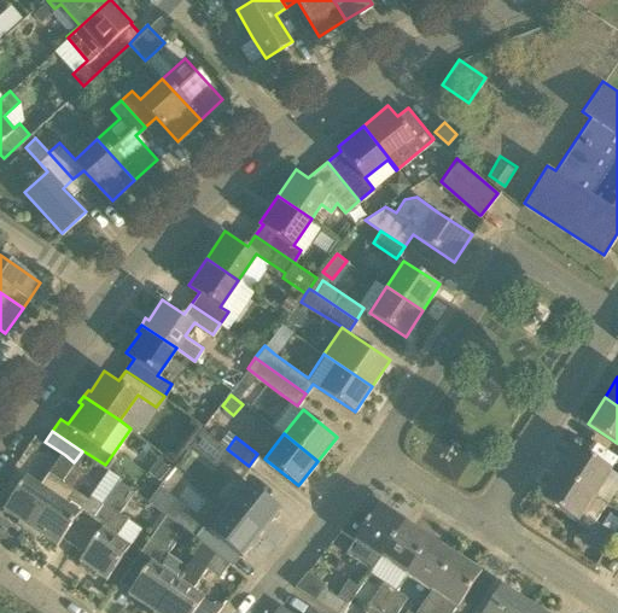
[(558,471),(594,494),(611,467),(575,444),(558,471)]
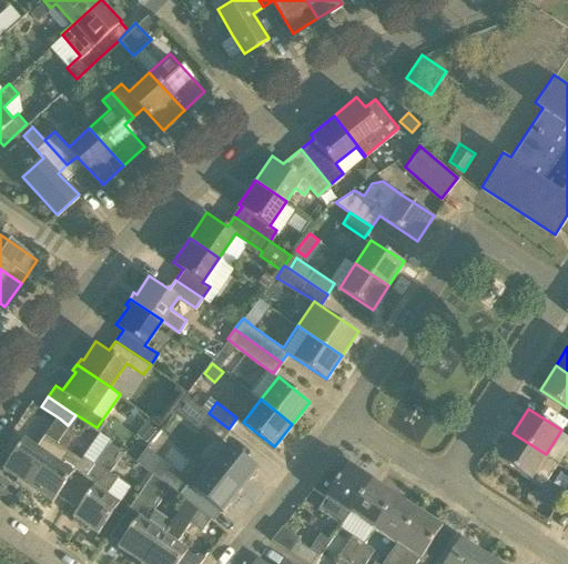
[(221,439),(229,429),(209,413),(201,423),(221,439)]
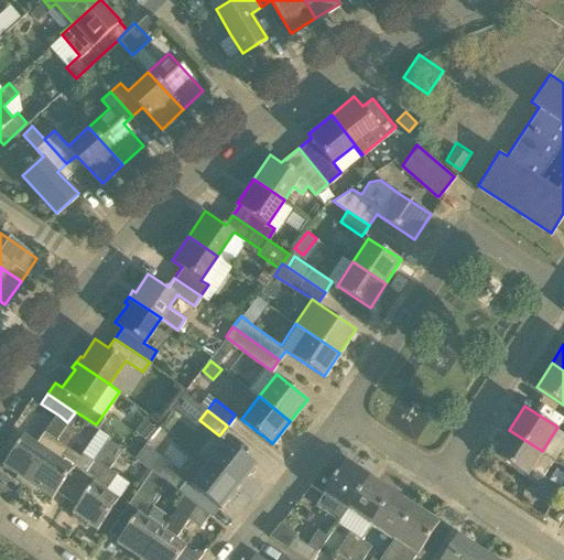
[(26,484),(57,438),(45,429),(36,442),(23,433),(3,464),(22,476),(20,480),(26,484)]
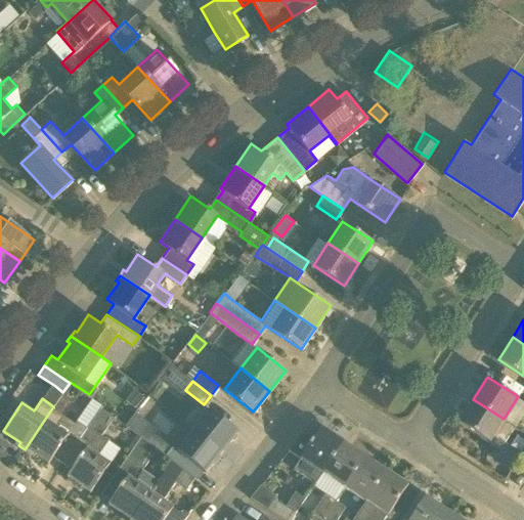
[(499,447),(514,426),(504,419),(473,399),(459,421),(489,440),(499,447)]
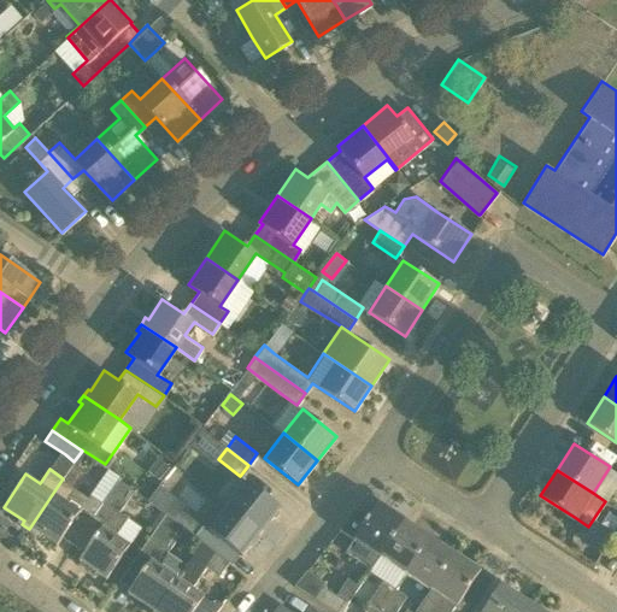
[(89,496),(63,478),(29,529),(35,533),(36,530),(57,543),(63,535),(74,542),(103,500),(97,495),(89,496)]
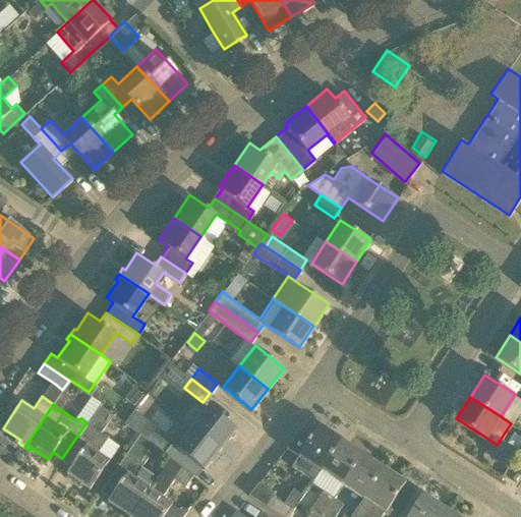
[(100,404),(87,422),(62,458),(71,465),(66,471),(90,487),(109,459),(98,452),(109,436),(101,431),(113,413),(100,404)]
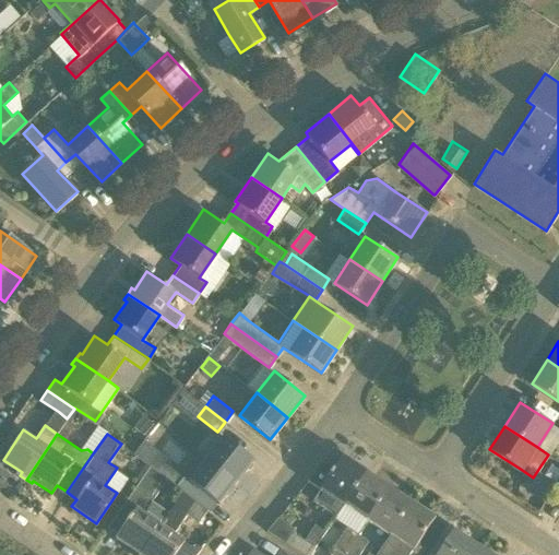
[(236,482),(254,459),(223,435),(205,458),(236,482)]
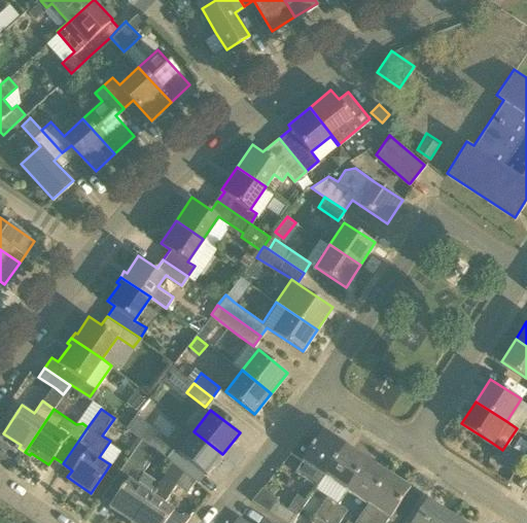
[(324,474),(344,443),(322,428),(295,469),(317,484),(324,473),(324,474)]
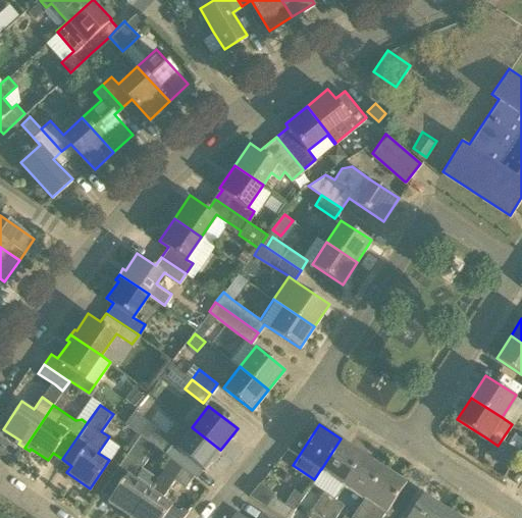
[(147,437),(156,445),(164,451),(172,441),(154,427),(147,437)]
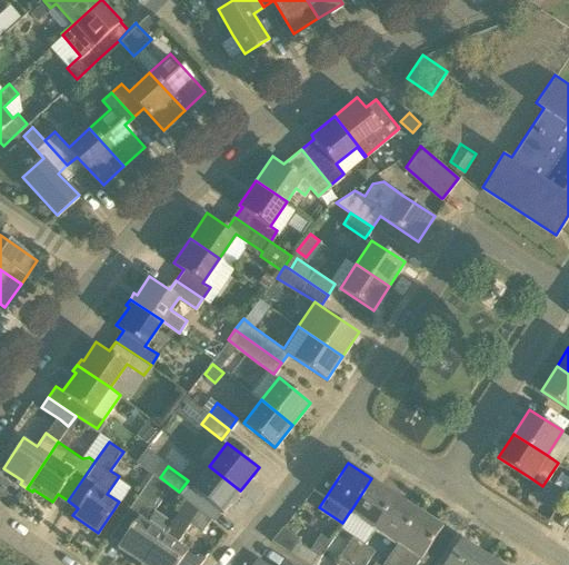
[(222,513),(240,491),(209,466),(192,487),(222,513)]
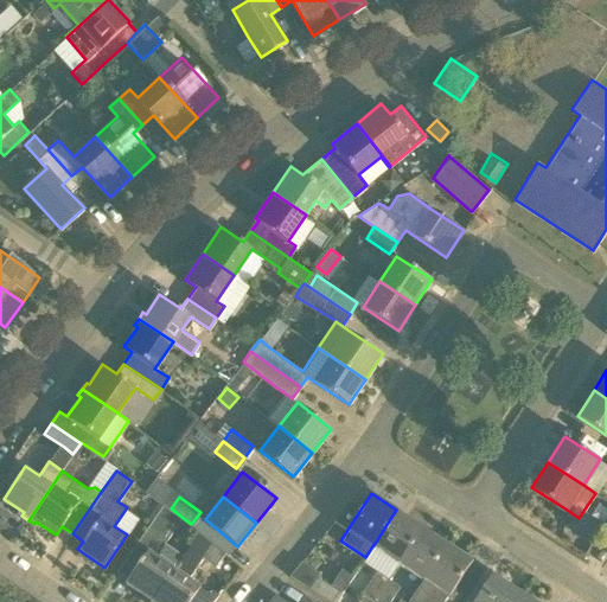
[(606,505),(598,499),(587,517),(599,524),(606,508),(606,505)]
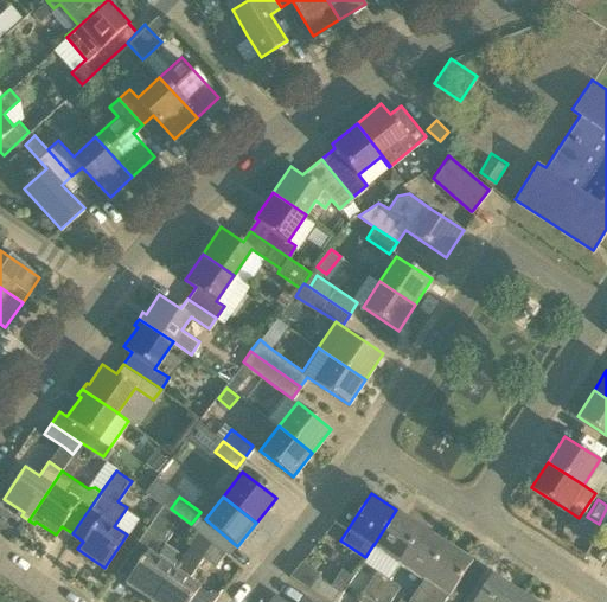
[(157,555),(181,517),(171,508),(164,503),(146,527),(132,549),(142,557),(126,582),(152,600),(174,568),(157,555)]
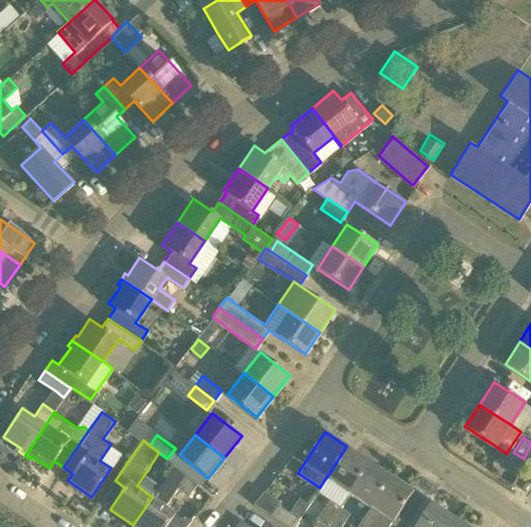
[(348,491),(369,461),(346,446),(327,477),(348,491)]
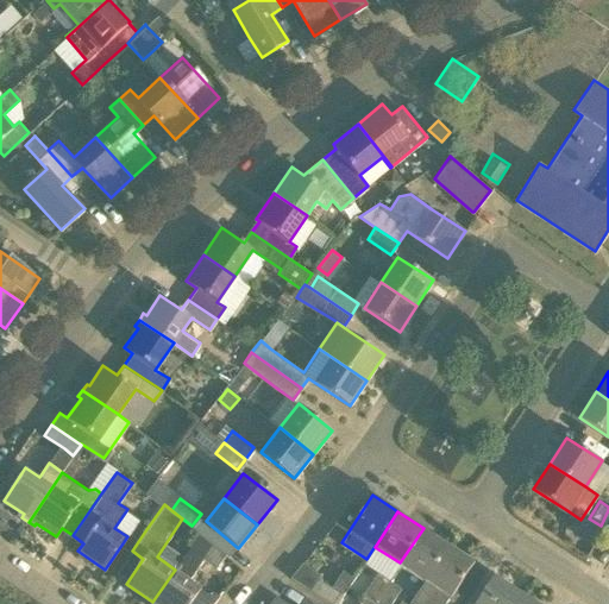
[(425,579),(449,545),(424,528),(400,562),(425,579)]
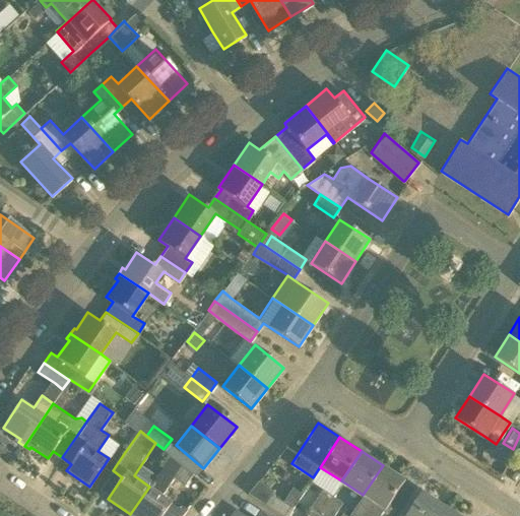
[(181,515),(185,511),(172,502),(161,495),(175,474),(185,482),(192,472),(171,456),(165,464),(149,487),(130,514),(132,515),(181,515)]
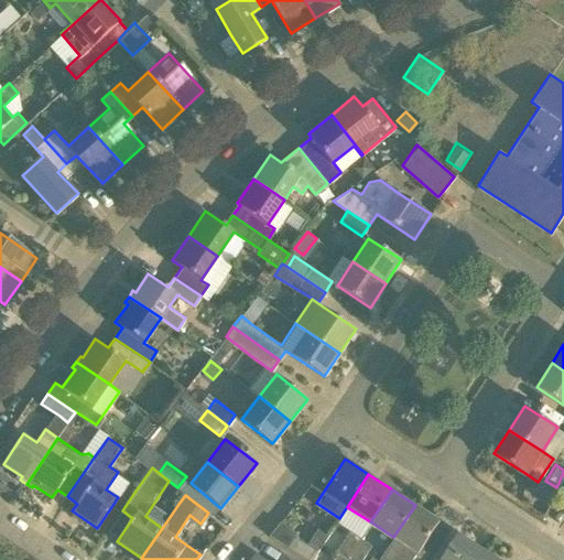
[(440,520),(415,505),(393,537),(394,538),(380,559),(415,559),(412,558),(415,551),(418,553),(440,520)]
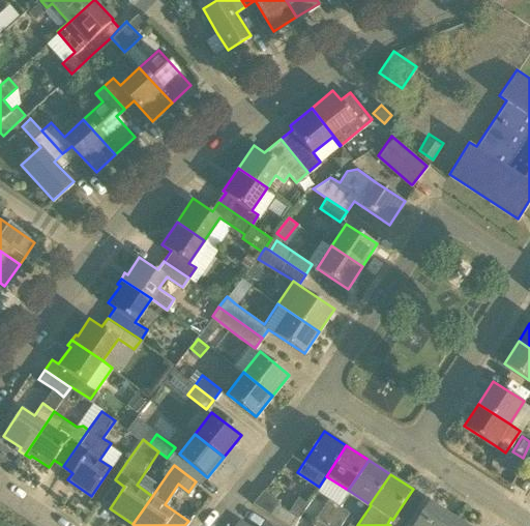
[(324,525),(339,504),(328,497),(315,517),(317,519),(312,525),(324,525)]
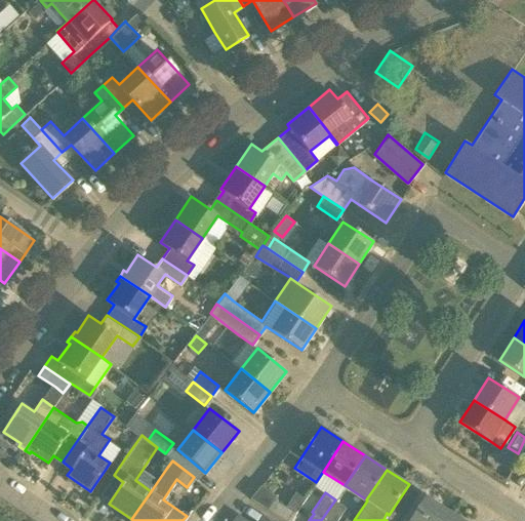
[(439,520),(447,510),(426,495),(408,520),(439,520)]
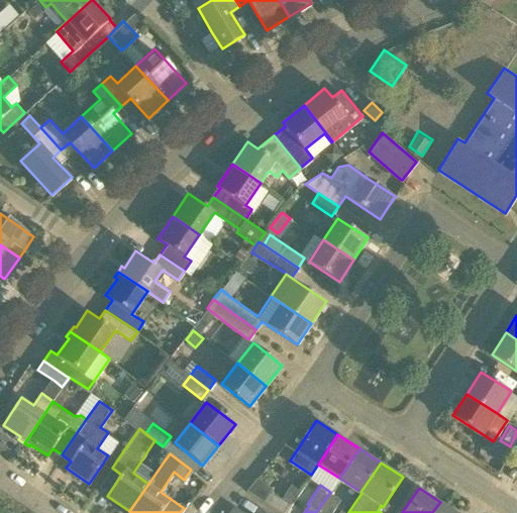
[(282,512),(290,503),(280,497),(270,490),(263,500),(282,512)]
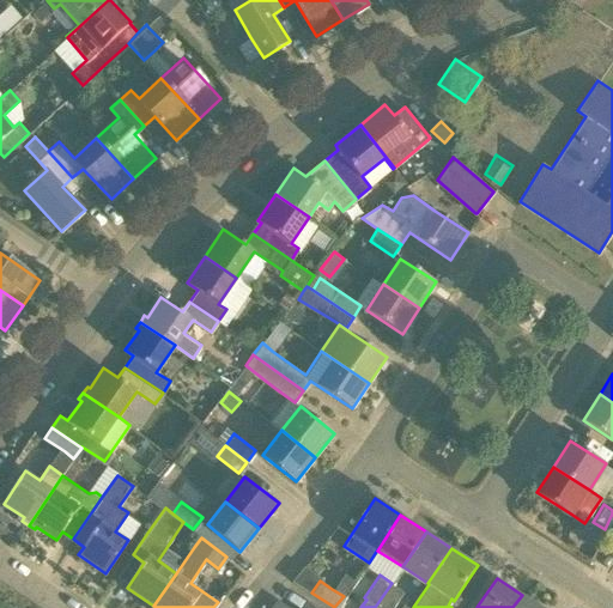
[(344,596),(349,587),(339,581),(332,589),(344,596)]
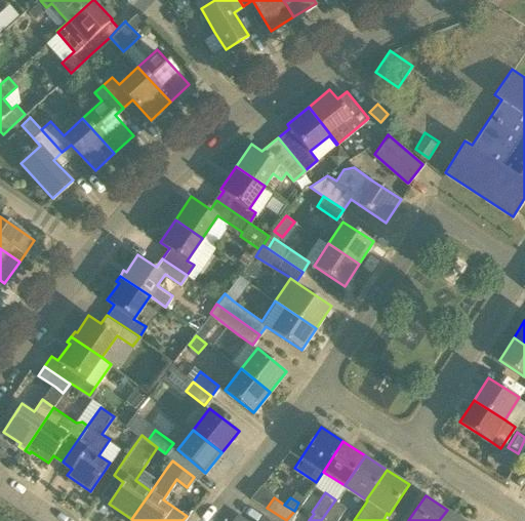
[(321,520),(336,520),(347,507),(335,499),(321,520)]
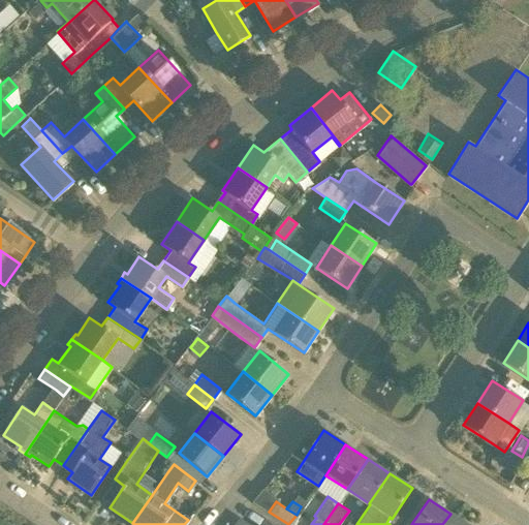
[(442,524),(467,524),(450,514),(442,524)]
